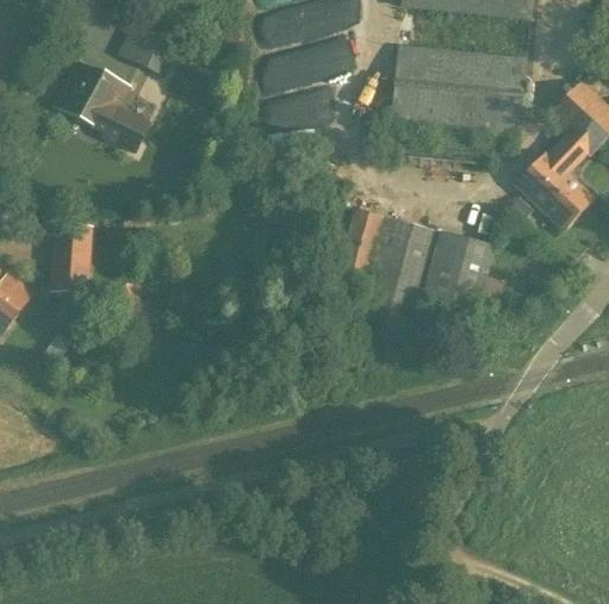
[(347,29),(367,25),(361,0),(314,0),(262,10),(271,53),(260,55),(266,85),(355,68),(347,29)]
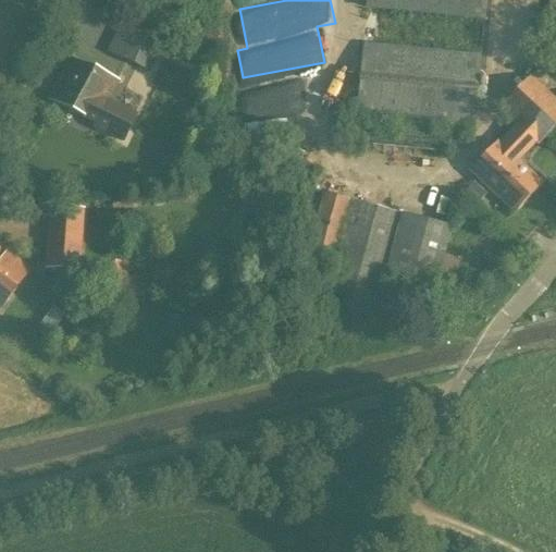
[(368,0),(368,7),(484,19),(486,0),(368,0)]
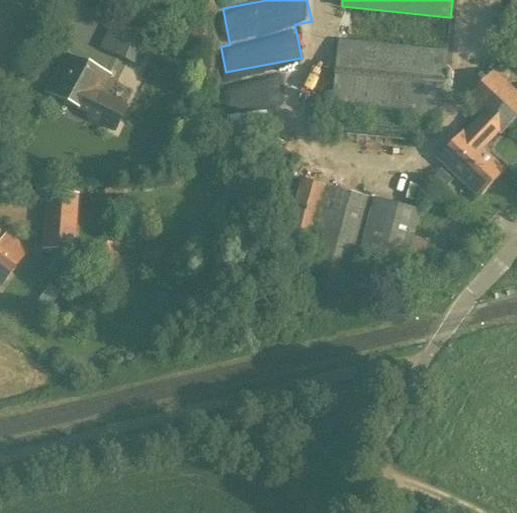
[(101,44),(141,63),(154,35),(114,16),(101,44)]
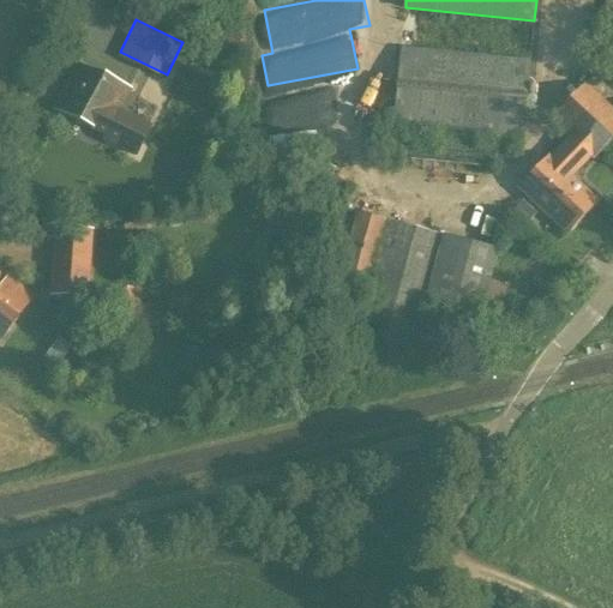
[(242,31),(218,25),(216,36),(239,42),(242,31)]
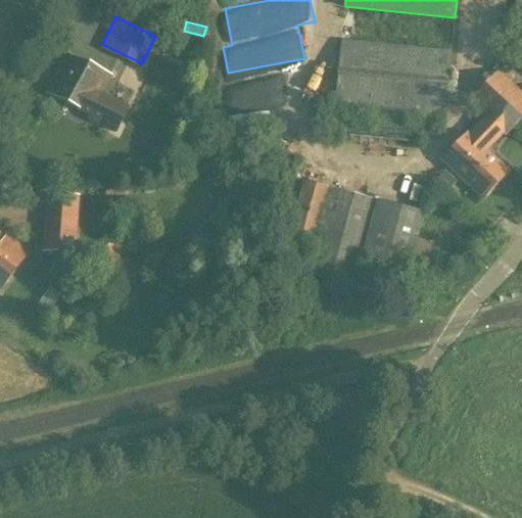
[(445,119),(452,47),(341,35),(335,103),(331,102),(330,112),(323,112),(322,129),(421,138),(422,133),(435,133),(435,118),(445,119)]
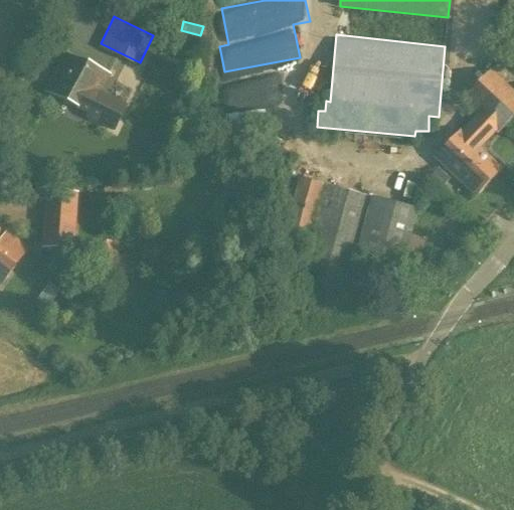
[(156,39),(151,50),(182,64),(187,52),(156,39)]
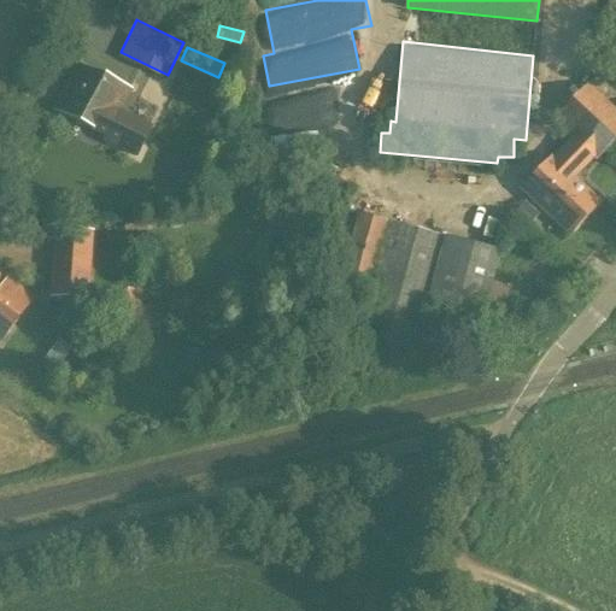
[(130,84),(80,59),(54,104),(97,128),(94,130),(139,150),(151,122),(119,109),(130,84)]
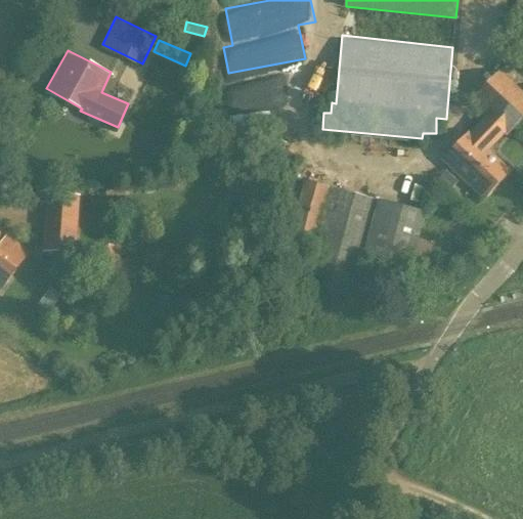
[(485,112),(442,158),(484,197),(511,169),(487,148),(505,130),(507,132),(522,115),(522,90),(499,69),(472,98),(485,112)]
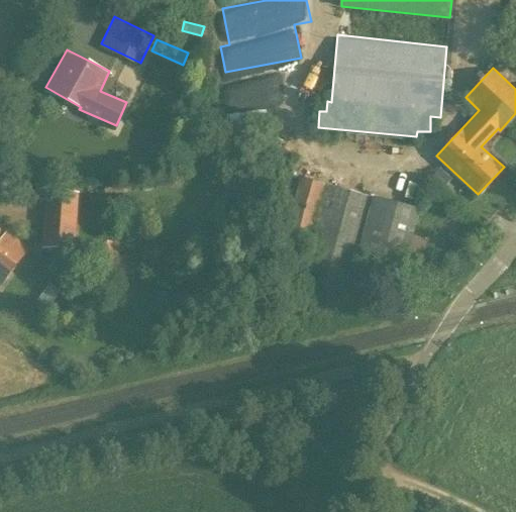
[(451,176),(439,165),(427,178),(439,189),(451,176)]
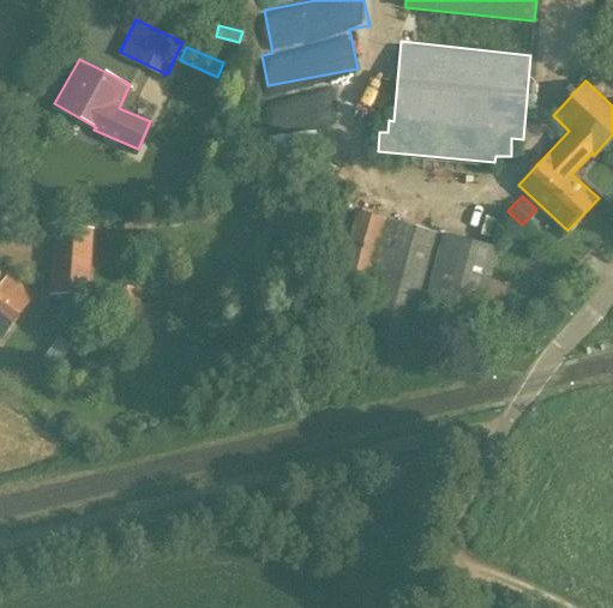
[(355,208),(337,280),(368,287),(360,314),(419,330),(424,298),(481,314),(499,246),(443,230),(355,208)]
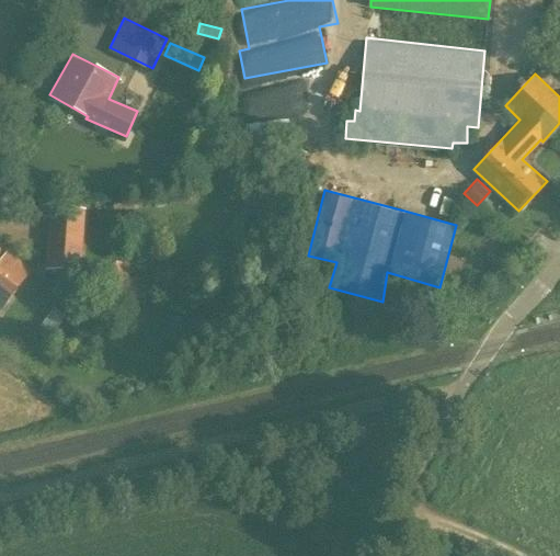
[(84,228),(48,226),(47,241),(45,268),(82,270),(84,228)]
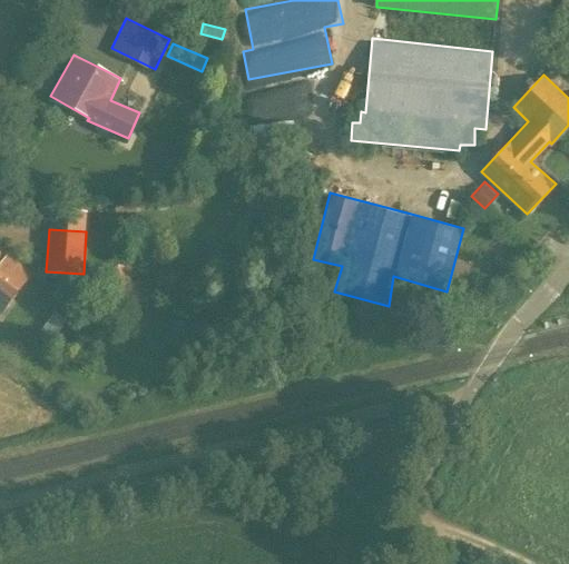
[(8,253),(7,254),(0,248),(0,308),(2,310),(32,270),(8,253)]
